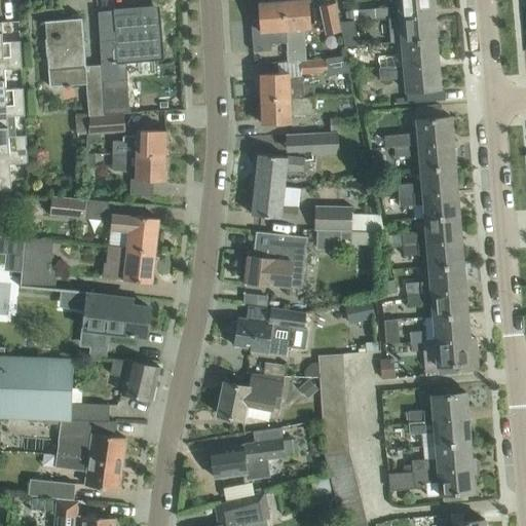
[(272,43),(287,42),(284,0),(259,2),(261,20),(252,21),(254,51),(272,50),(272,43)]
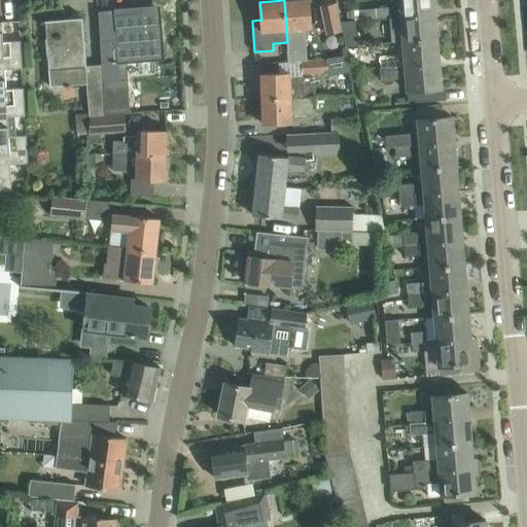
[(311,28),(310,19),(309,0),(284,0),(287,42),(288,61),(302,61),(306,60),(303,28),(311,28)]
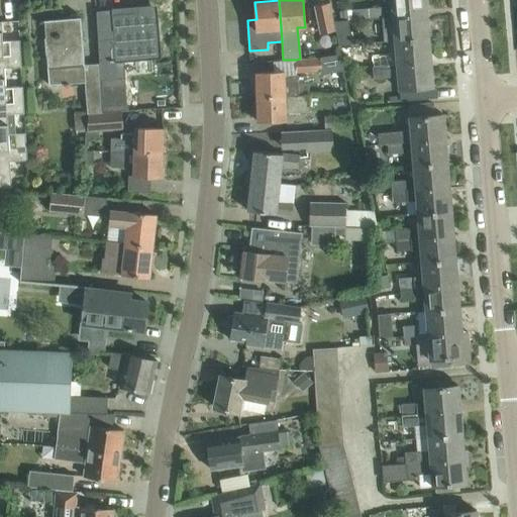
[(392,0),(393,16),(427,13),(425,0),(392,0)]
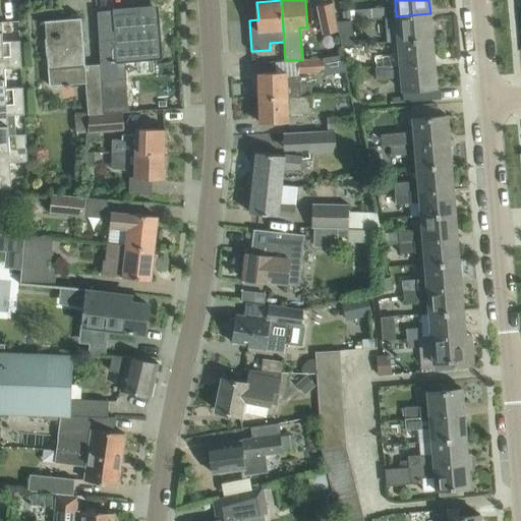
[(323,34),(325,34),(338,31),(333,3),(316,6),(323,34)]
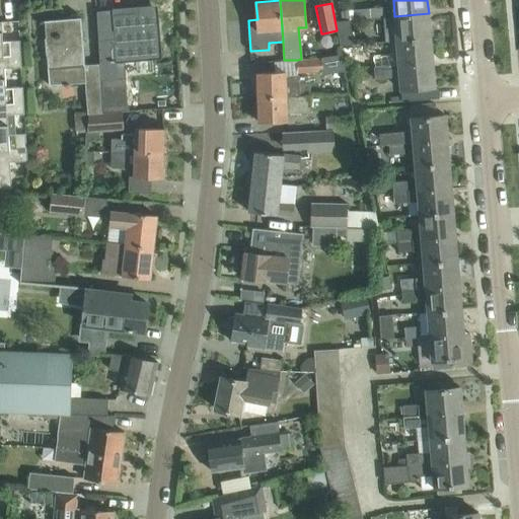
[(116,39),(97,41),(99,63),(100,80),(118,78),(116,62),(156,58),(155,43),(161,42),(159,22),(154,23),(153,5),(140,6),(140,12),(114,14),(116,39)]
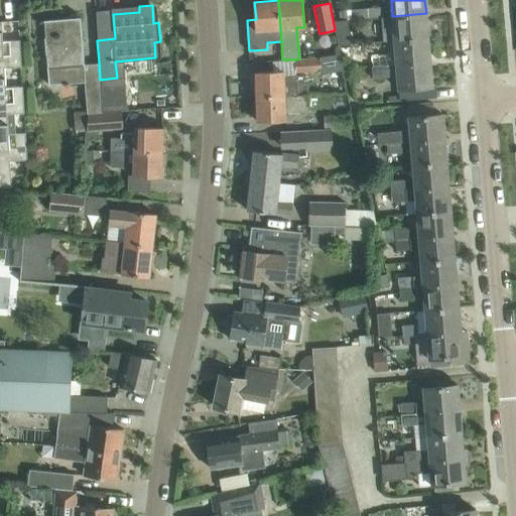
[(368,18),(383,17),(383,6),(368,7),(368,18)]
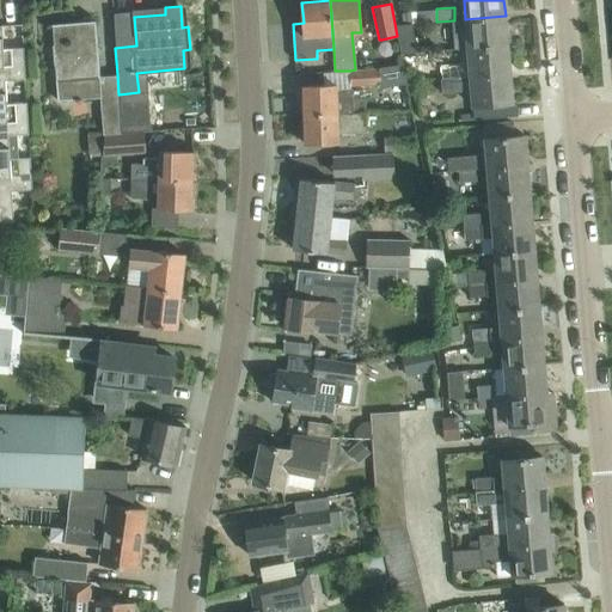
[(458,49),(467,48),(508,44),(506,16),(465,19),(456,20),(458,49)]
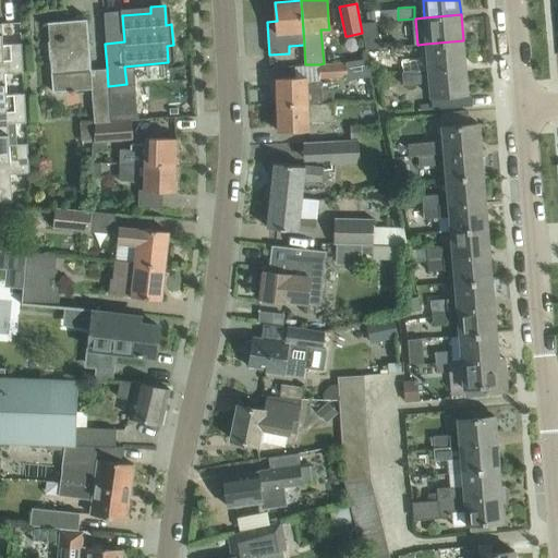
[(95,121),(111,120),(108,86),(107,68),(92,69),(87,19),(47,22),(52,92),(93,88),(95,121)]
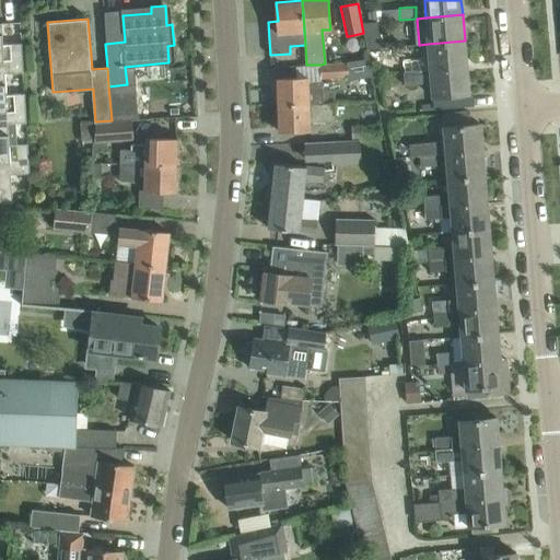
[(366,49),(381,48),(376,22),(362,23),(366,49)]
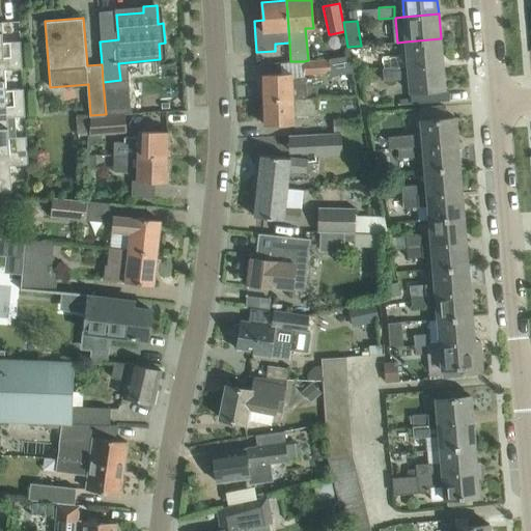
[(0,57),(10,57),(11,70),(23,68),(21,40),(3,42),(2,22),(0,22),(0,57)]
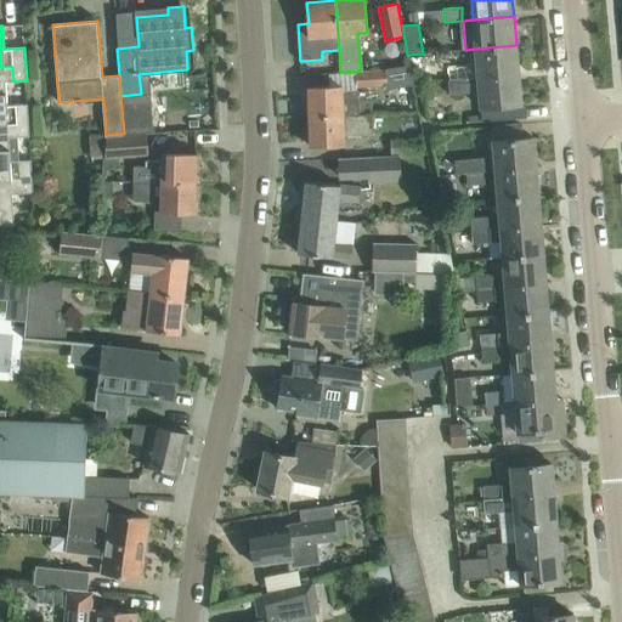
[(448,80),(519,74),(516,45),(475,49),(476,64),(447,67),(448,80)]
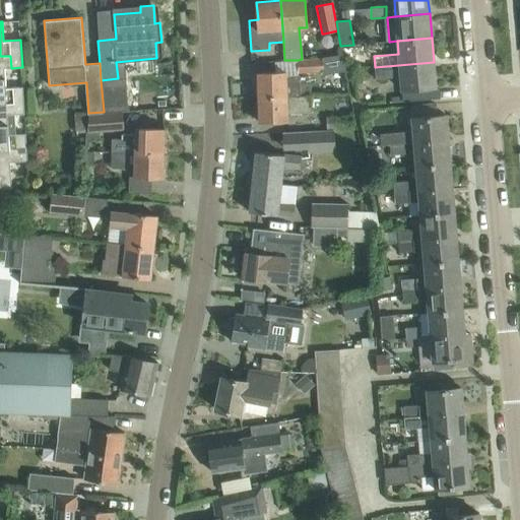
[(4,68),(11,68),(10,56),(0,56),(0,104),(13,103),(13,115),(15,114),(24,114),(23,86),(5,87),(4,68)]
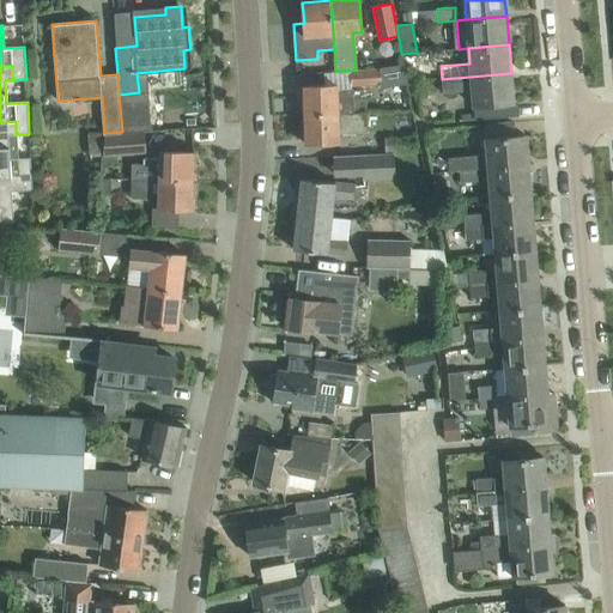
[(352,85),(382,83),(381,68),(356,70),(351,71),(352,85)]
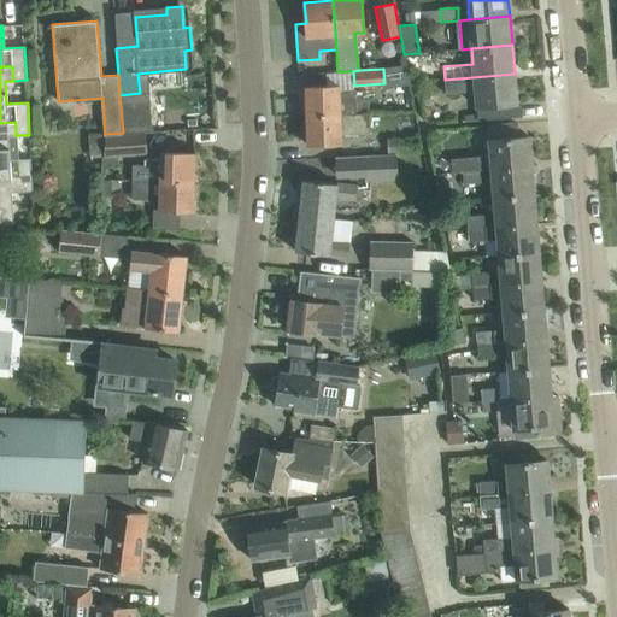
[(494,118),(493,105),(517,104),(515,74),(445,80),(446,92),(475,89),(477,119),(494,118)]
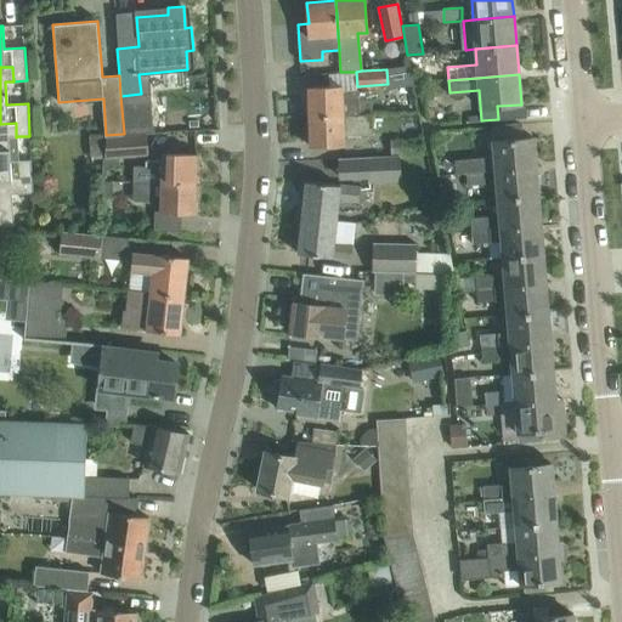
[(358,90),(341,90),(341,86),(307,88),(309,117),(372,114),(371,99),(358,99),(358,90)]
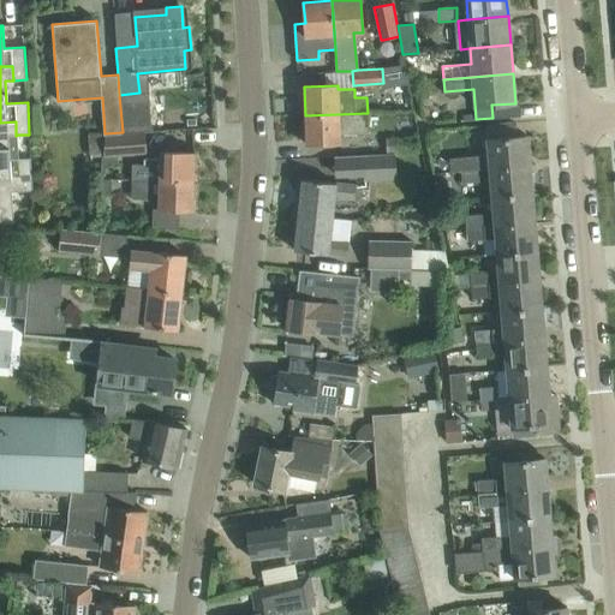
[(139,93),(119,95),(123,132),(144,131),(151,130),(154,130),(150,93),(139,93)]
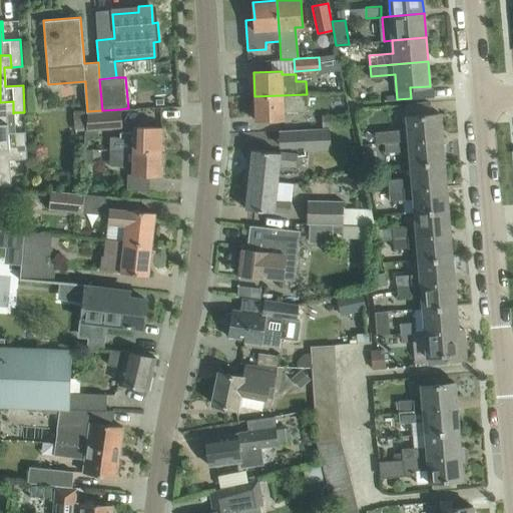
[(255,120),(276,119),(284,118),(284,112),(307,111),(307,94),(254,96),(255,120)]
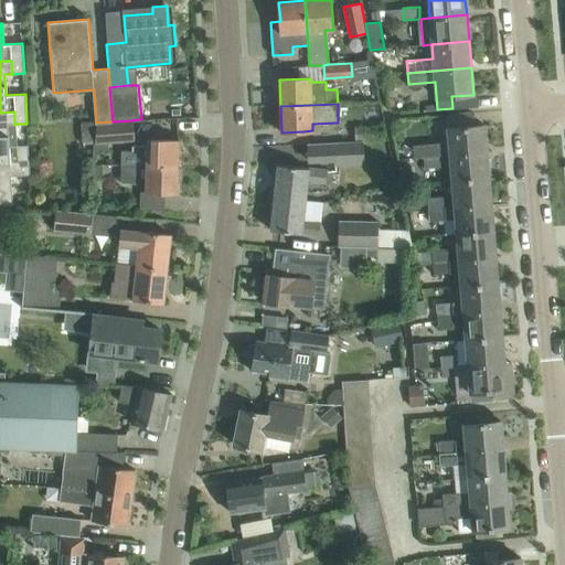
[(14,112),(0,113),(0,163),(17,162),(18,176),(30,174),(28,145),(17,146),(17,124),(14,125),(14,112)]
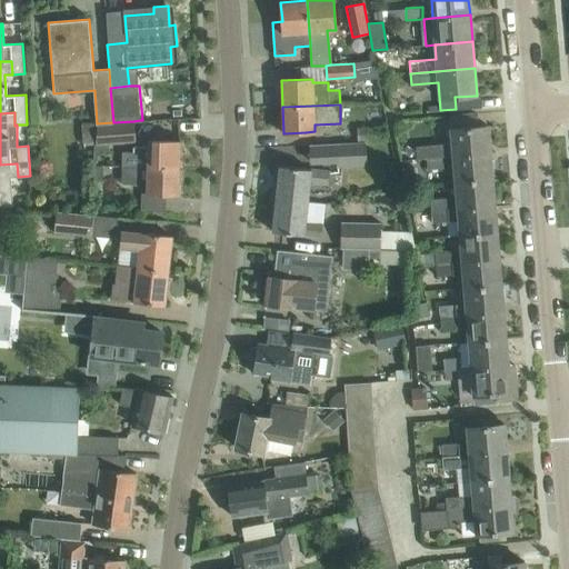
[(452,141),(416,145),(417,157),(426,157),(442,156),(453,155),(490,151),(488,126),(478,126),(477,113),(450,116),(452,141)]
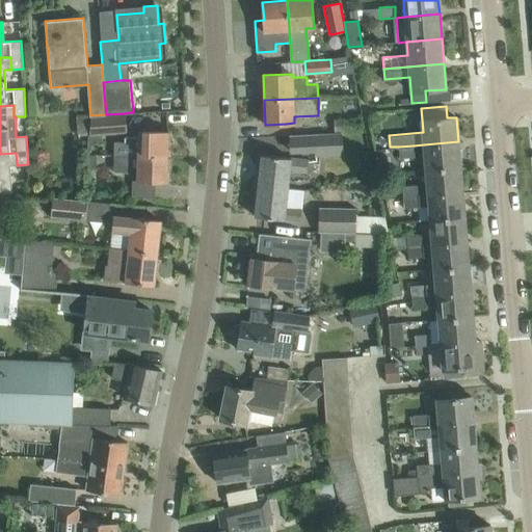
[(90,115),(89,134),(127,131),(125,113),(106,114),(90,115)]
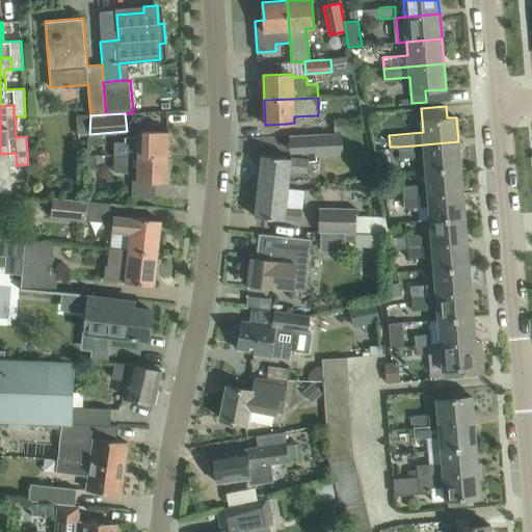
[(78,135),(89,134),(90,115),(76,116),(78,135)]
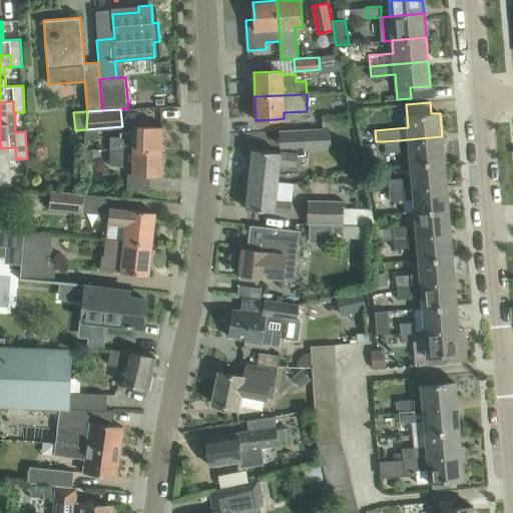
[(324,127),(350,125),(350,113),(323,115),(324,127)]
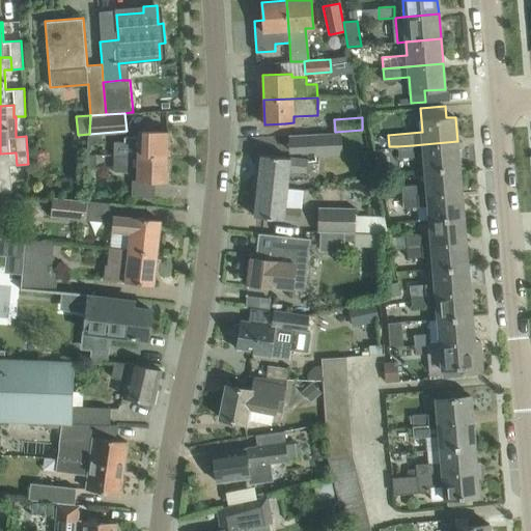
[(114,141),(114,156),(124,156),(167,157),(168,132),(137,131),(137,136),(126,136),(126,142),(114,141)]
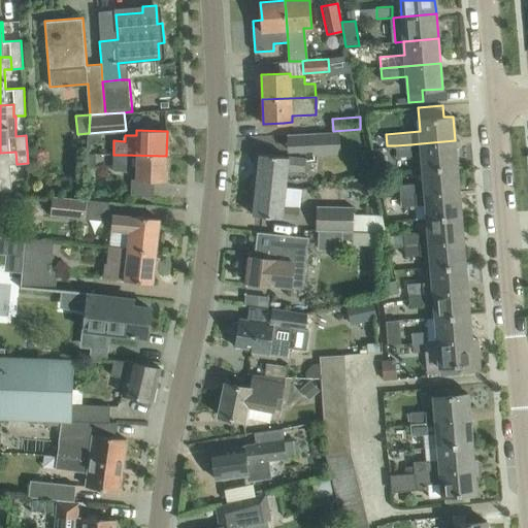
[(311,133),(312,153),(338,152),(337,131),(311,133)]
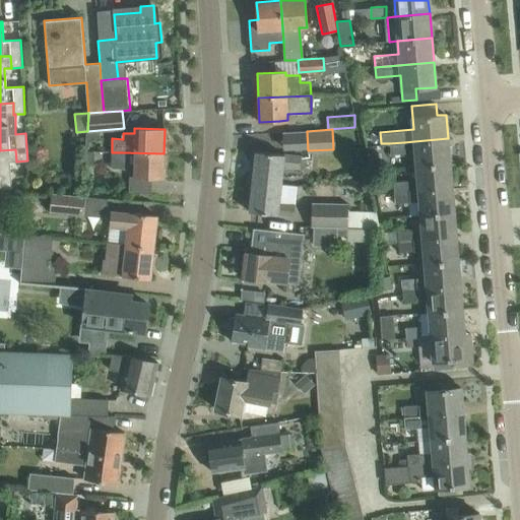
[(448,138),(414,141),(416,167),(450,164),(448,138)]
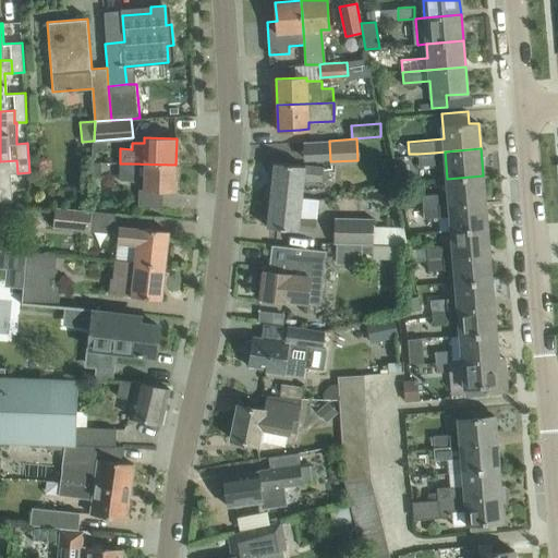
[(434,153),(417,154),(419,166),(435,165),(434,153)]
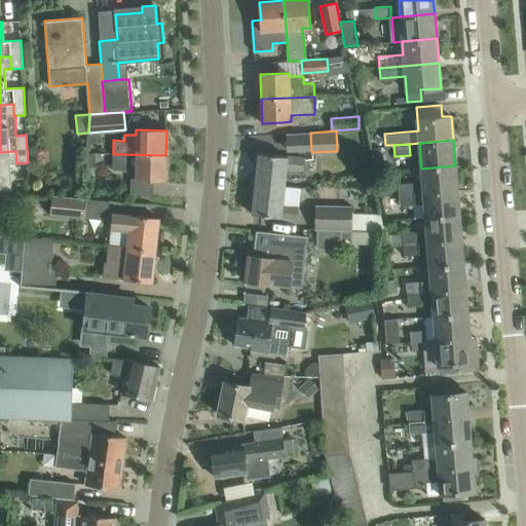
[(0,189),(11,190),(11,187),(10,163),(16,163),(15,151),(0,152),(0,189)]
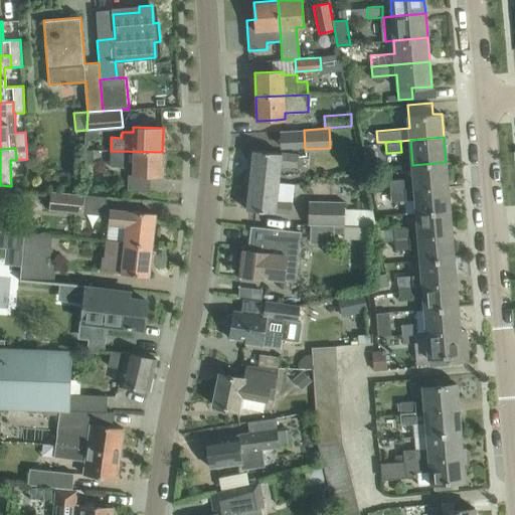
[(298,155),(274,152),(253,150),(250,180),(279,183),(281,165),(296,166),(298,155)]
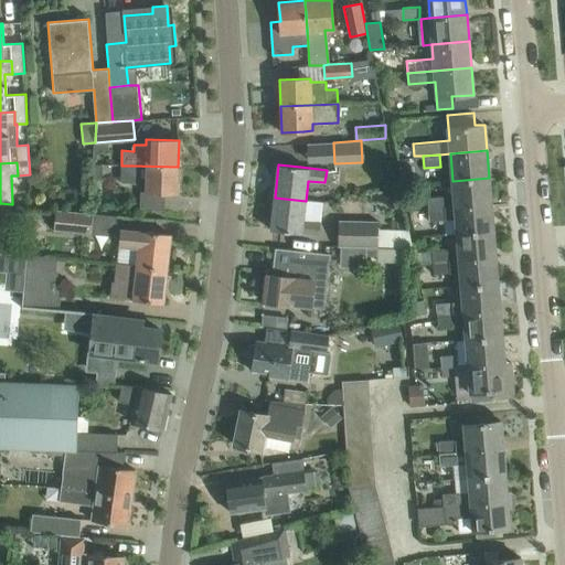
[(178,167),(132,166),(121,166),(121,182),(145,182),(145,192),(178,193),(178,167)]
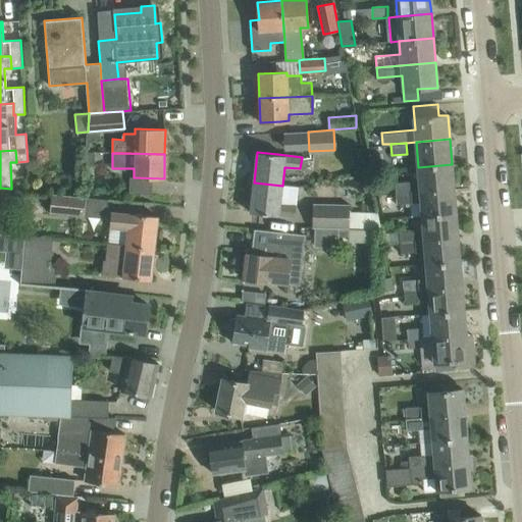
[(420,192),(454,189),(452,164),(418,167),(420,191),(420,192)]
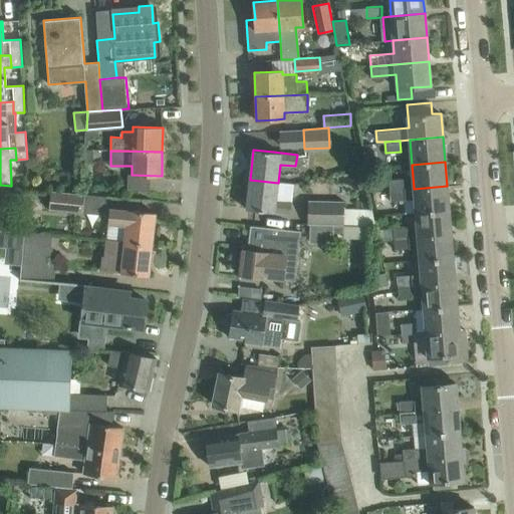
[(405,190),(405,189),(404,179),(389,180),(390,191),(405,190)]
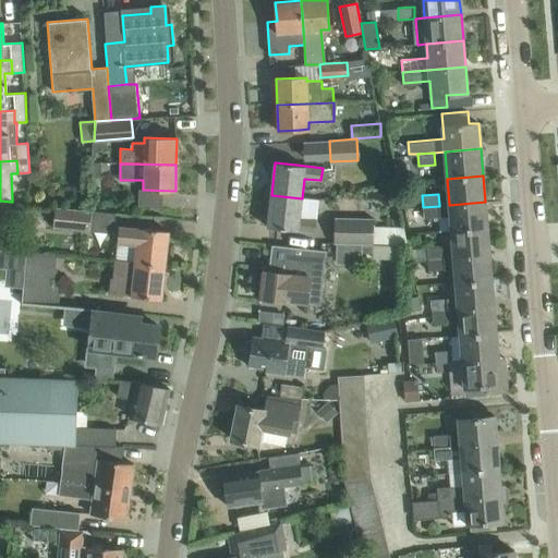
[(318,199),(302,198),(271,195),(268,227),(299,230),(315,231),(318,199)]
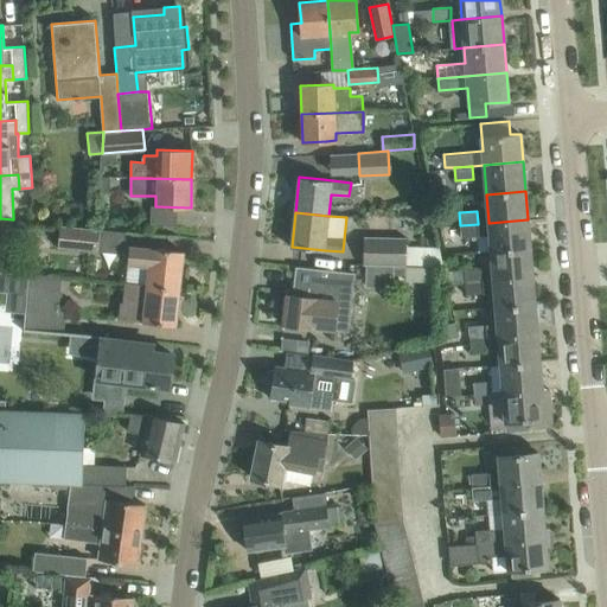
[(491,251),(530,248),(528,219),(489,223),(489,222),(478,223),(478,224),(460,225),(461,237),(490,235),(491,251)]
